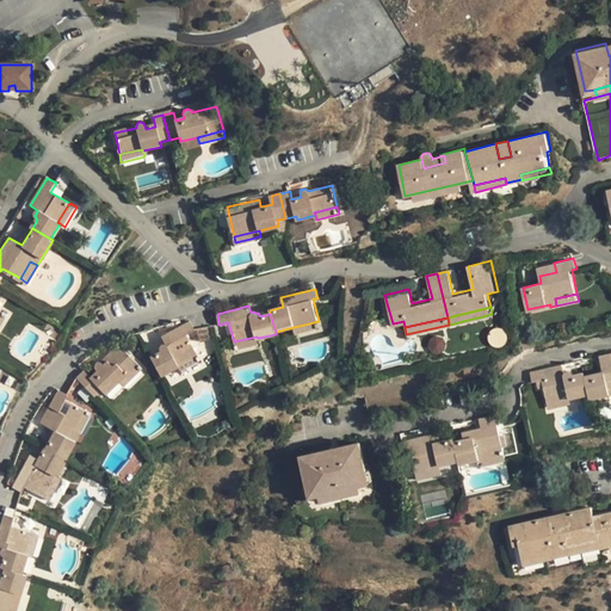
[(150,357),(161,376),(178,368),(176,364),(197,352),(185,334),(195,328),(189,320),(160,337),(164,344),(161,345),(159,346),(159,347),(159,350),(160,352),(150,357)]
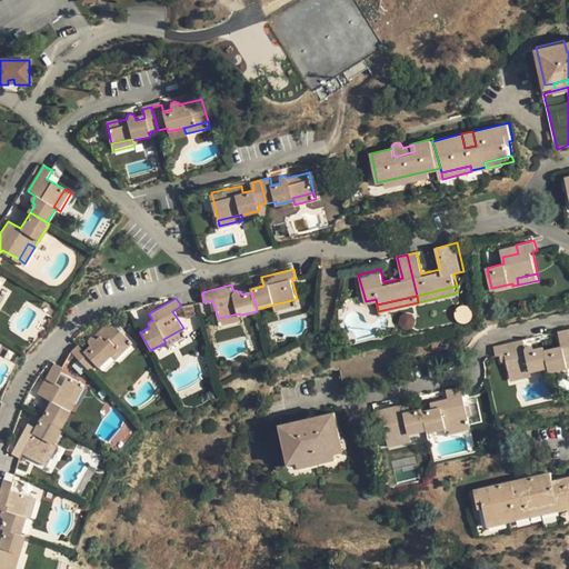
[(297,299),(273,305),(276,311),(298,305),(297,299)]
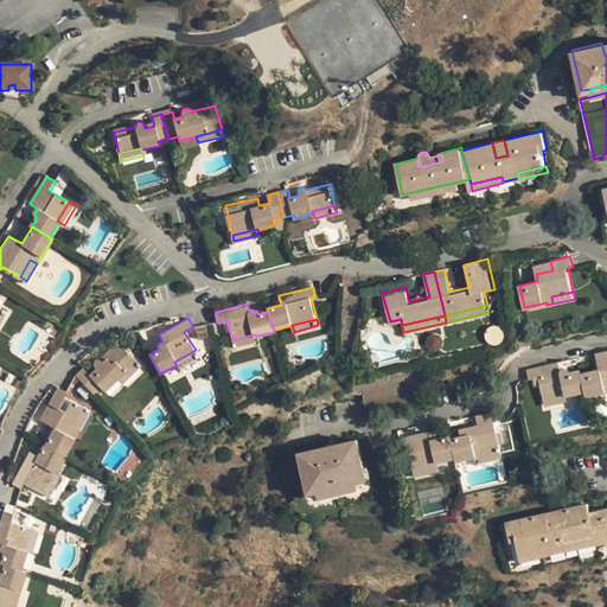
[(204,326),(187,331),(191,342),(208,337),(204,326)]
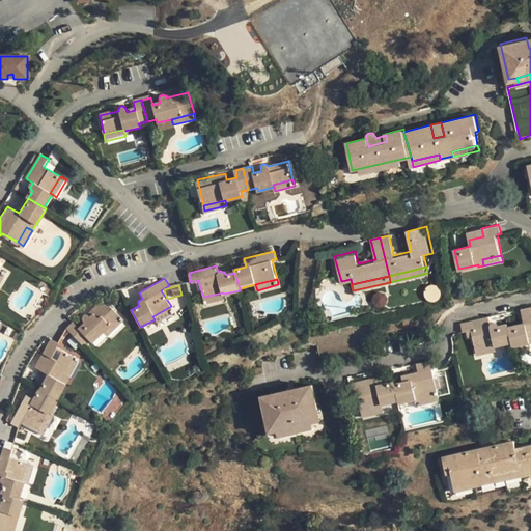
[(223,292),(203,297),(205,304),(225,300),(224,294),(223,292)]
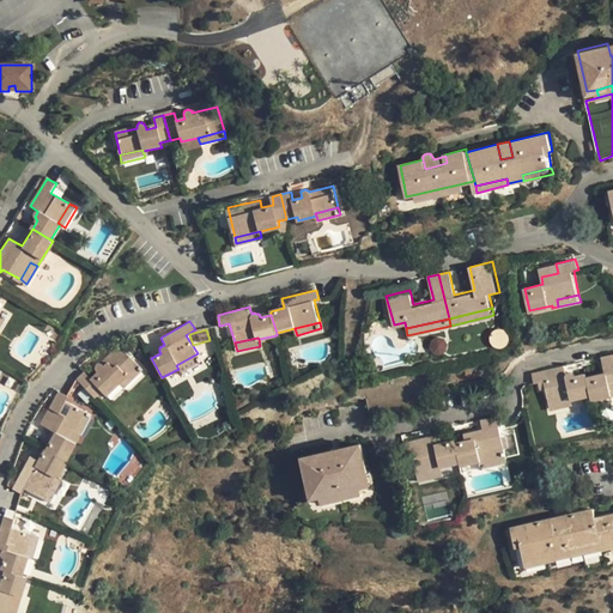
[(85,374),(78,382),(97,400),(104,393),(107,395),(120,381),(137,364),(119,346),(102,365),(99,365),(97,365),(96,366),(95,370),(95,371),(95,372),(97,374),(92,381),(85,374)]
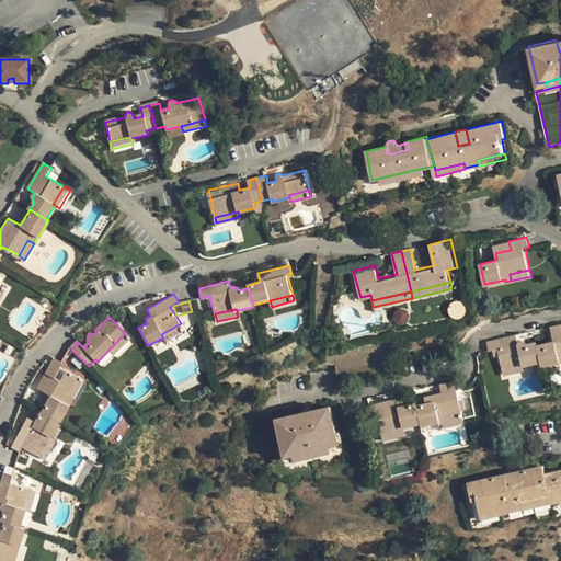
[(184,330),(181,323),(161,334),(163,338),(165,341),(184,330)]
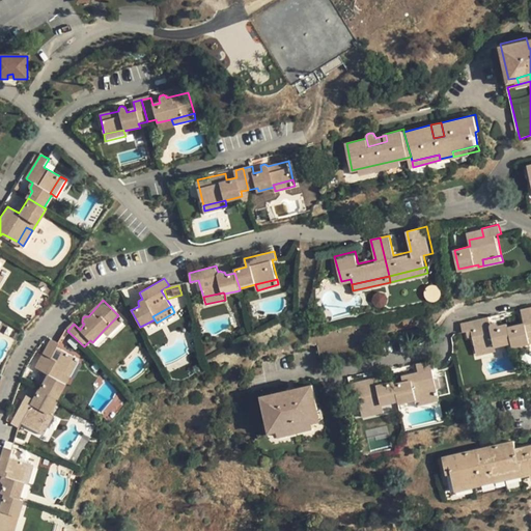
[(123,320),(118,315),(104,330),(109,335),(123,320)]
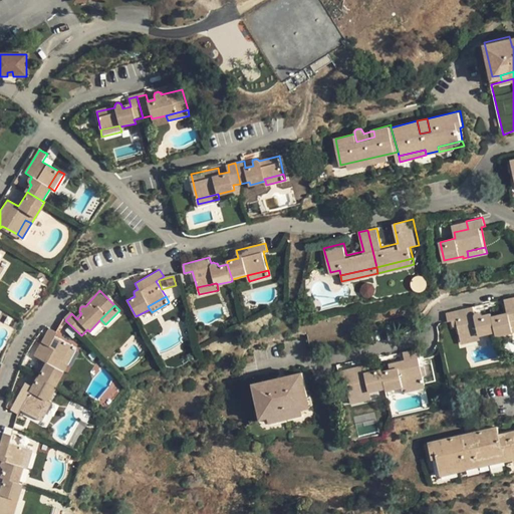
[(496,331),(497,335),(513,331),(513,305),(507,308),(508,312),(492,316),(496,331)]
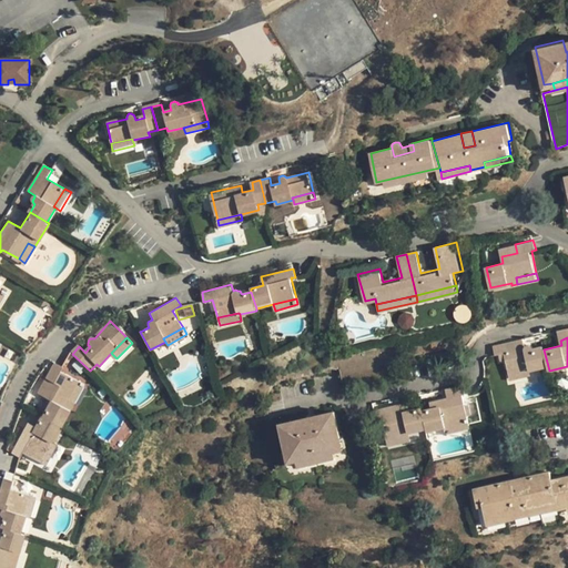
[(529,367),(529,371),(548,366),(544,350),(543,345),(533,348),(533,347),(531,345),(530,344),(529,344),(527,344),(526,344),(524,344),(523,338),(494,346),(496,356),(504,354),(509,374),(518,372),(518,369),(529,367)]
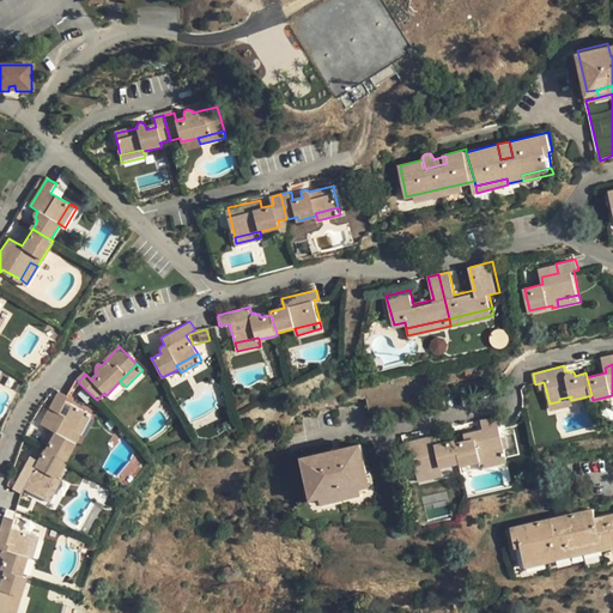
[(50,453),(70,462),(84,437),(77,434),(85,416),(67,406),(71,399),(61,394),(44,429),(58,436),(49,451),(50,453)]
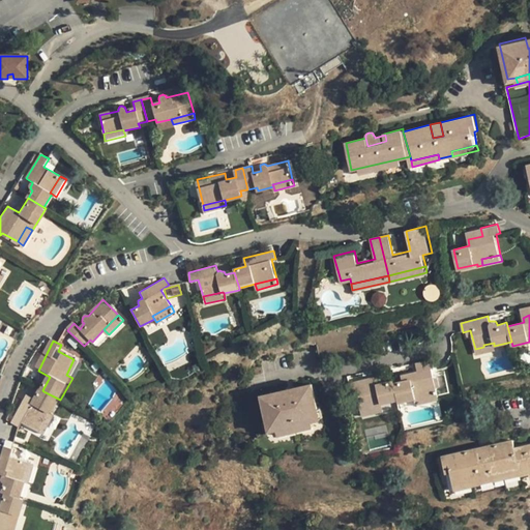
[(483,347),(475,349),(476,353),(495,349),(494,346),(494,343),(483,345),(483,347)]
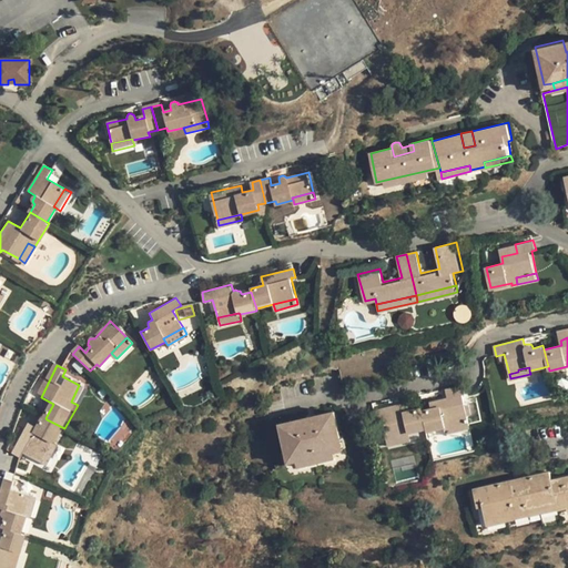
[(85,387),(79,385),(71,402),(78,405),(85,387)]
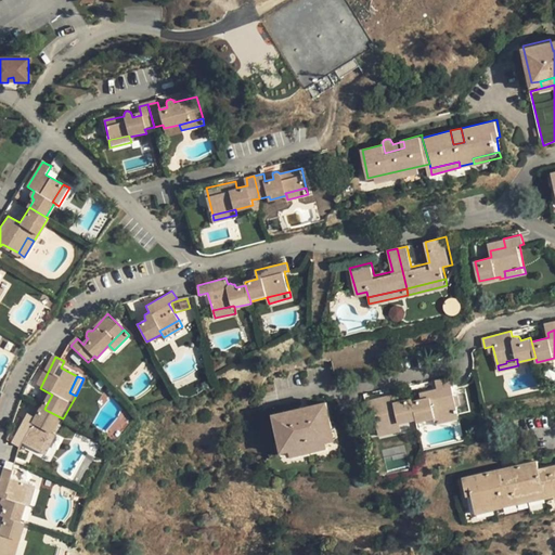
[(418,420),(418,422),(437,417),(459,413),(452,386),(455,386),(453,376),(437,381),(439,389),(421,392),(423,399),(413,401),(418,420)]
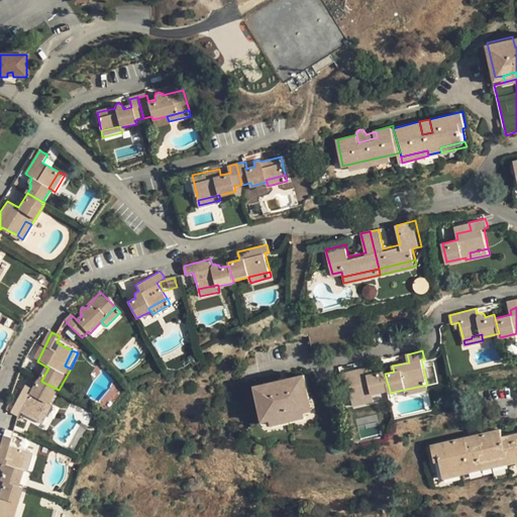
[(341,373),(343,382),(347,381),(351,399),(374,394),(390,391),(385,374),(385,372),(371,376),(369,367),(341,373)]
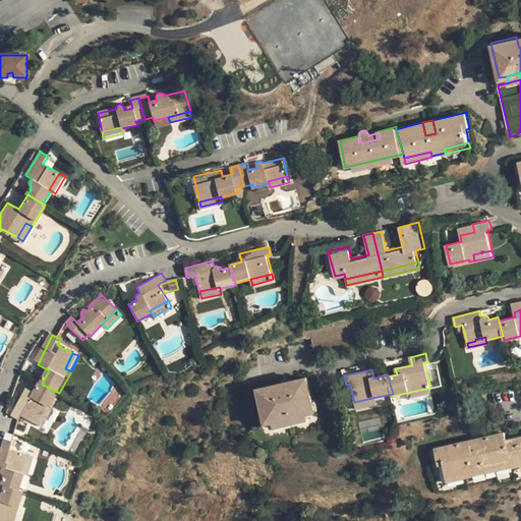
[(256,390),(265,425),(272,424),(308,415),(315,413),(306,379),(289,383),(292,396),(286,397),(283,384),(256,390)]
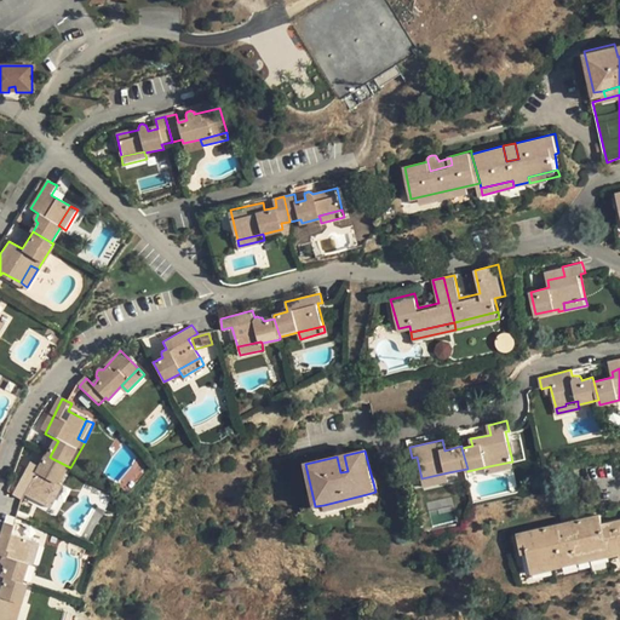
[(337,457),(340,472),(348,471),(344,455),(337,457)]
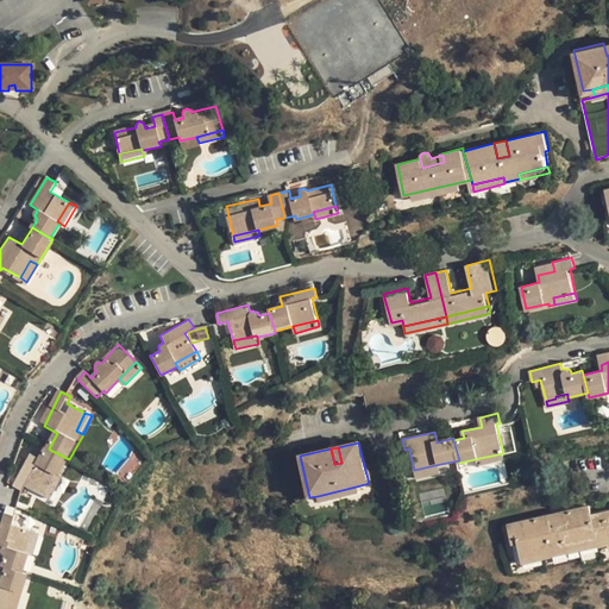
[(69,459),(50,450),(44,462),(35,458),(18,489),(25,494),(26,494),(30,489),(49,498),(61,477),(69,459)]
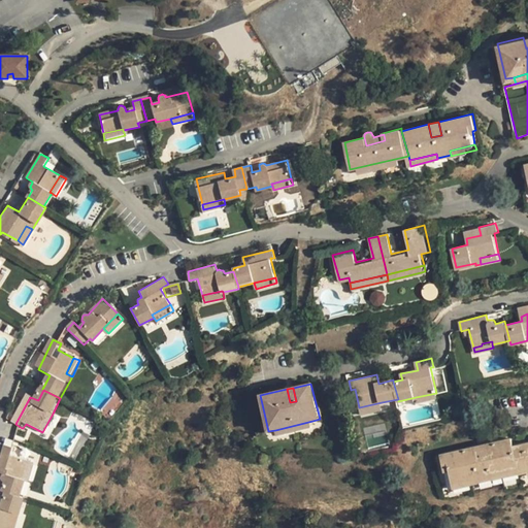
[(436,393),(416,397),(417,403),(437,399),(436,393)]
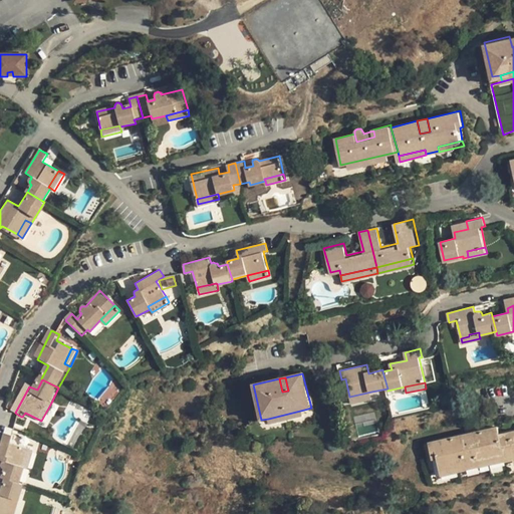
[(64,391),(58,388),(51,403),(56,406),(64,391)]
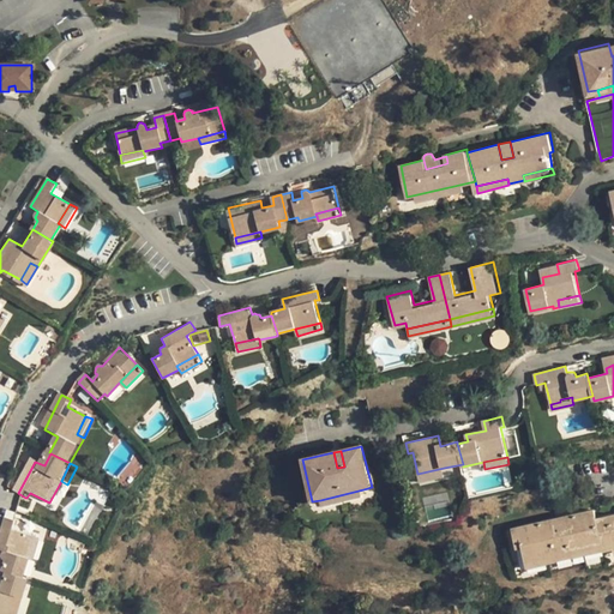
[(444,468),(417,474),(420,482),(445,476),(444,468)]
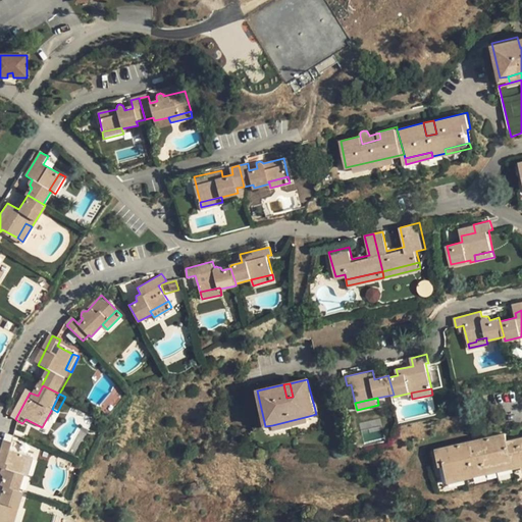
[(309,416),(272,425),(274,431),(310,423),(309,416)]
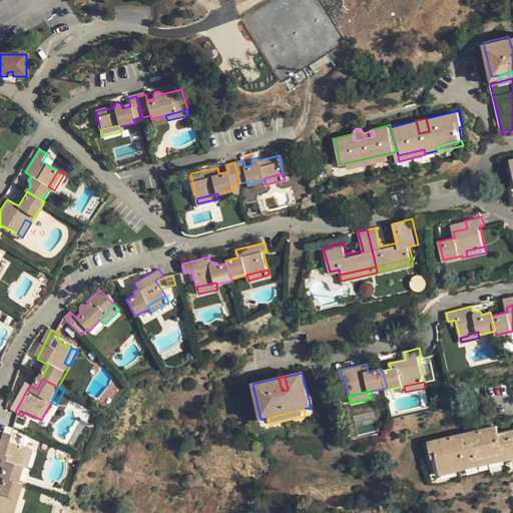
[(427,442),(431,458),(436,457),(439,470),(464,464),(465,468),(478,465),(477,461),(503,455),(498,434),(496,426),(470,432),(474,445),(464,447),(460,434),(427,442)]
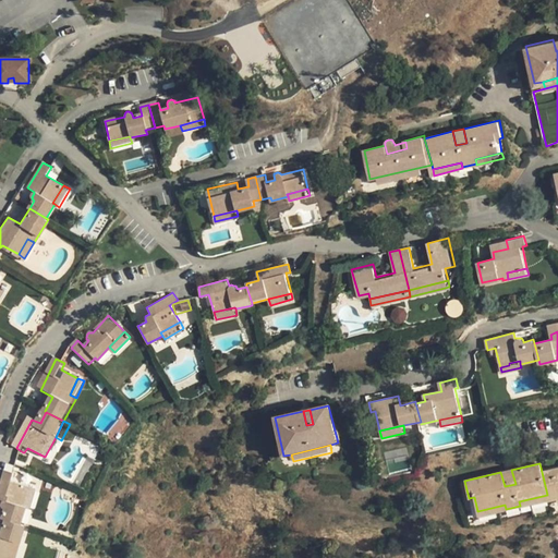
[(557,468),(542,472),(547,495),(548,500),(557,497),(557,468)]
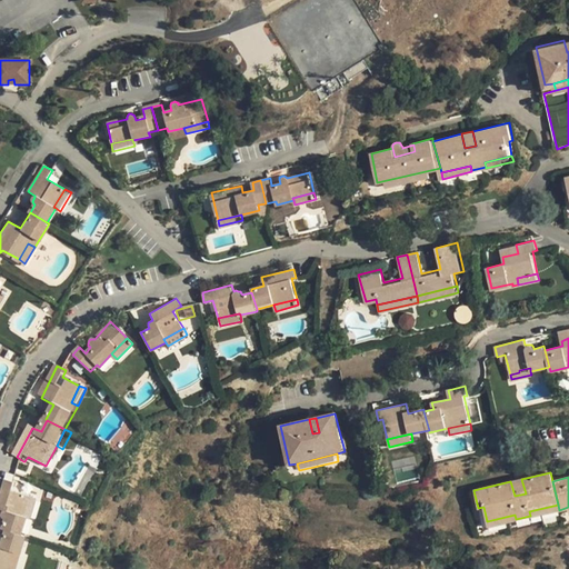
[(510,481),(515,496),(526,493),(521,479),(510,481)]
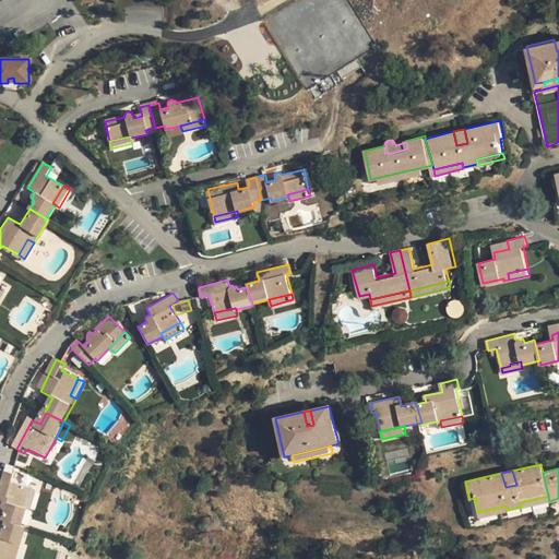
[(14,476),(6,473),(0,490),(0,501),(3,502),(3,506),(2,507),(2,509),(4,510),(6,511),(8,511),(4,520),(6,521),(23,526),(28,510),(25,509),(32,489),(12,484),(14,476)]
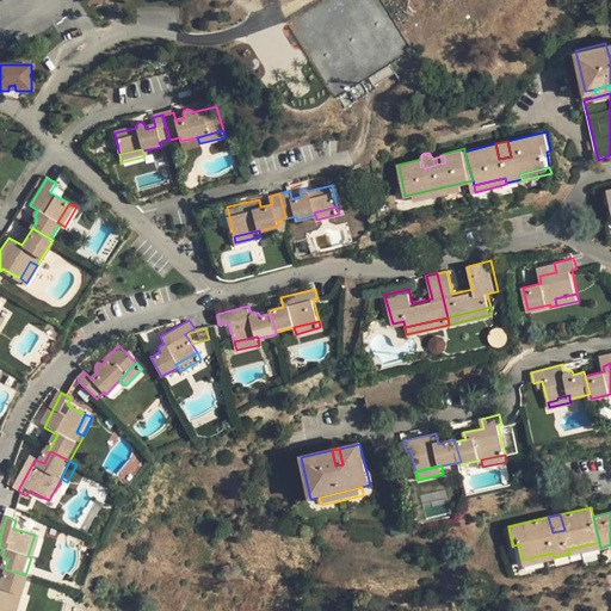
[(42,537),(35,535),(28,556),(31,557),(36,559),(42,537)]
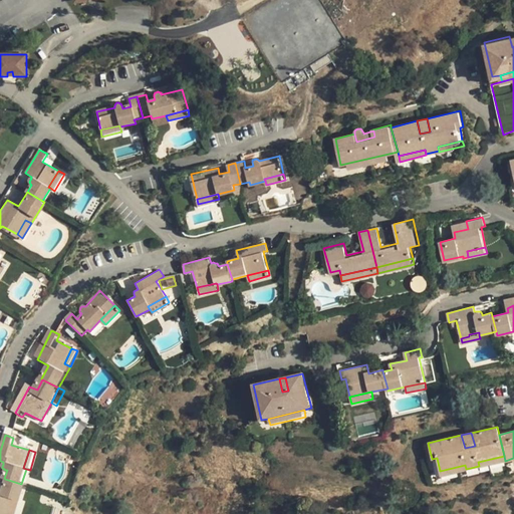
[(504,456),(478,462),(479,466),(479,467),(505,461),(504,456)]
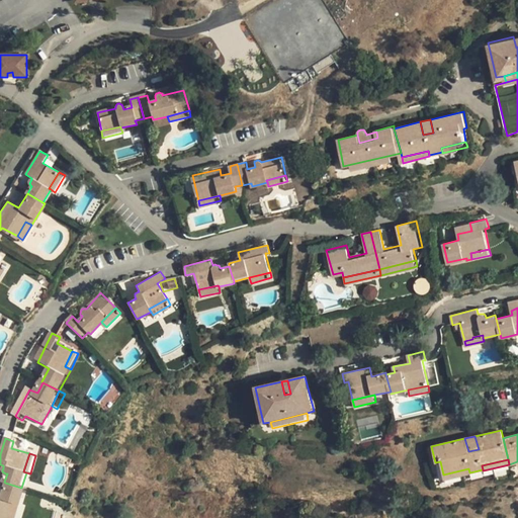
[(468,468),(443,475),(444,480),(469,473),(468,468)]
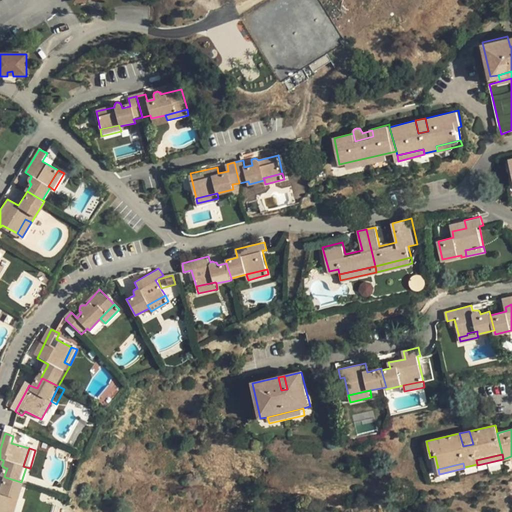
[(0,491),(0,511),(8,511),(11,503),(17,504),(24,483),(21,482),(5,477),(1,491),(0,491)]
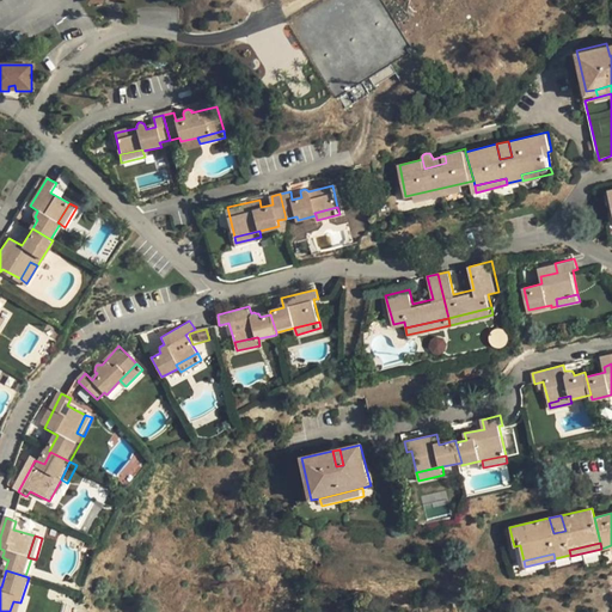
[(13,601),(10,611),(17,611),(20,603),(13,601)]
